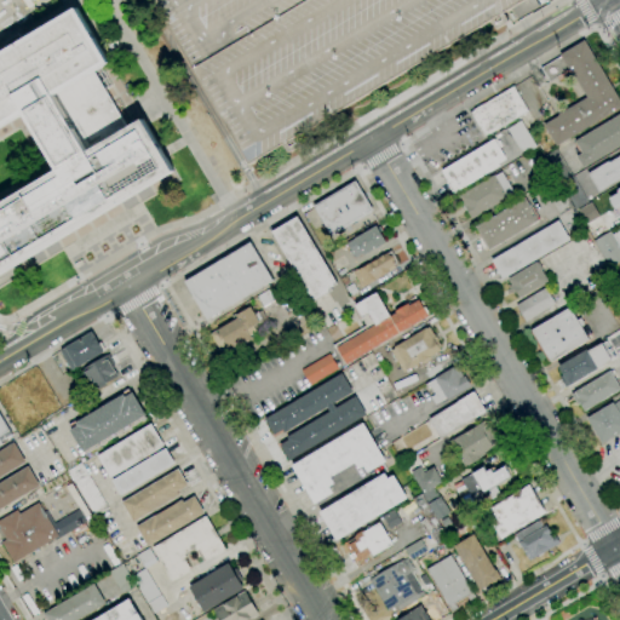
[(173,171),(0,275),(0,205),(59,170),(26,113),(0,127),(0,53),(76,7),(109,63),(95,72),(128,127),(128,128),(143,120),(173,171)]
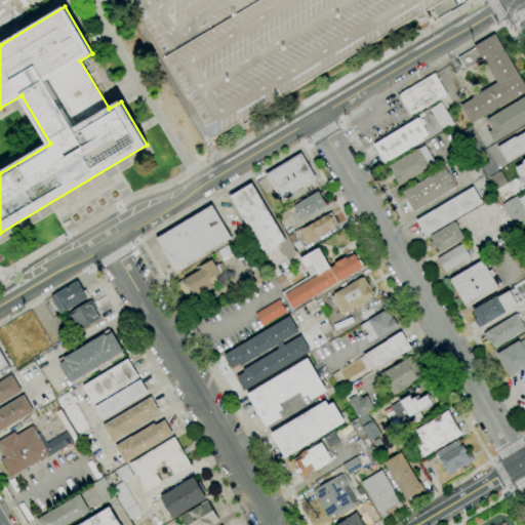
[(524,91),(471,124),(460,107),(473,98),(472,97),(496,82),(483,59),(482,61),(482,59),(465,69),(463,69),(458,61),(459,61),(458,57),(475,48),(474,46),(494,35),(524,86),(524,91)]
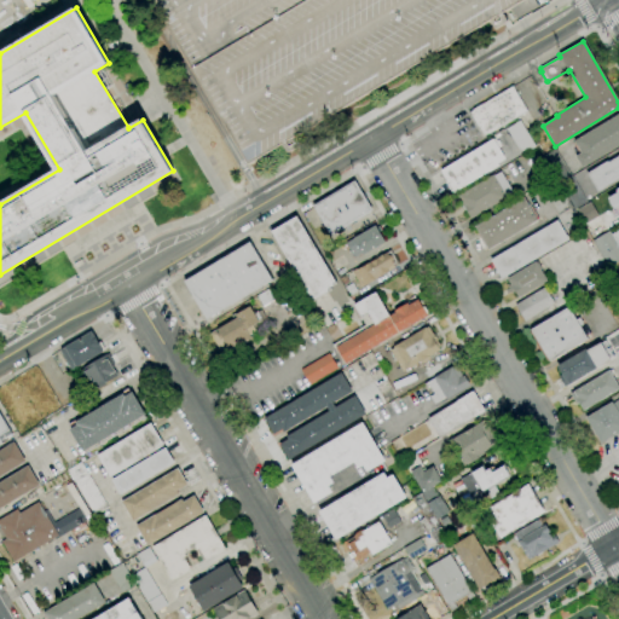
[(485,137),(469,113),(512,87),(526,111),(485,137)]
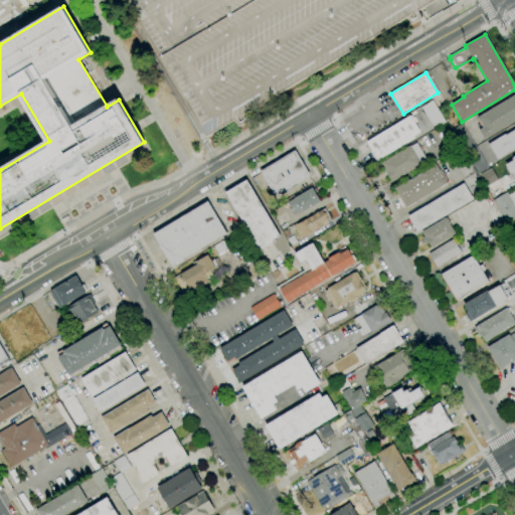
[(514,122),(484,140),(479,131),(483,128),(477,118),(514,95),(514,122)]
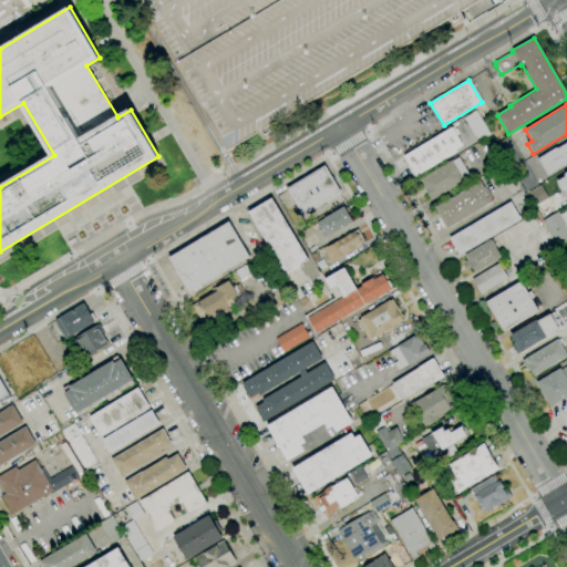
[(478,142),(464,119),(475,111),(491,135),(478,142)]
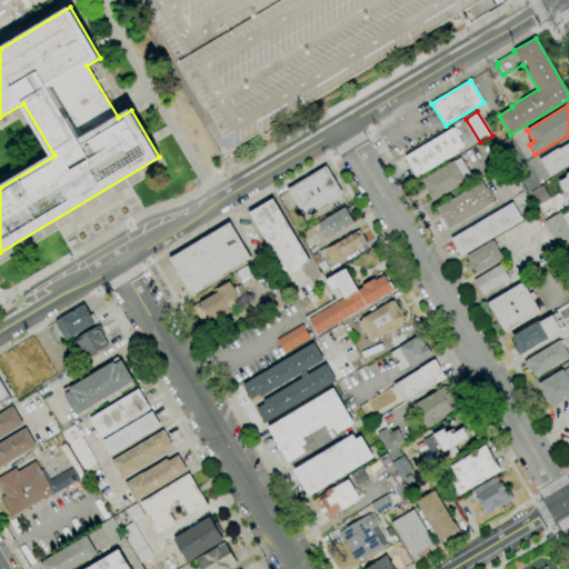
[(416,179),(409,168),(411,167),(405,157),(452,128),(466,149),(416,179)]
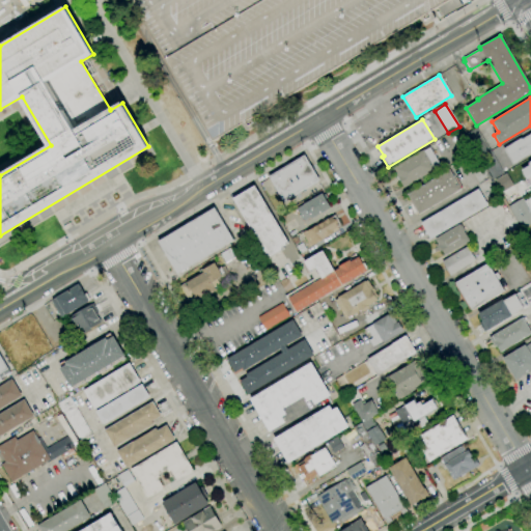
[(479,185),(464,160),(476,152),(466,135),(476,128),(490,151),(491,150),(504,173),(493,180),(491,177),(479,185)]
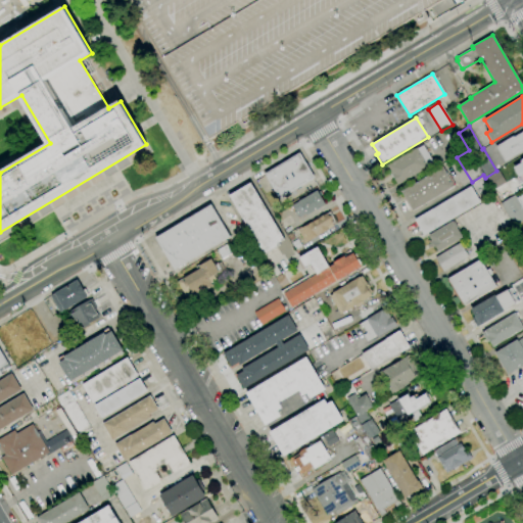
[(522,152),(505,163),(495,147),(513,136),(514,137),(522,131),(522,152)]
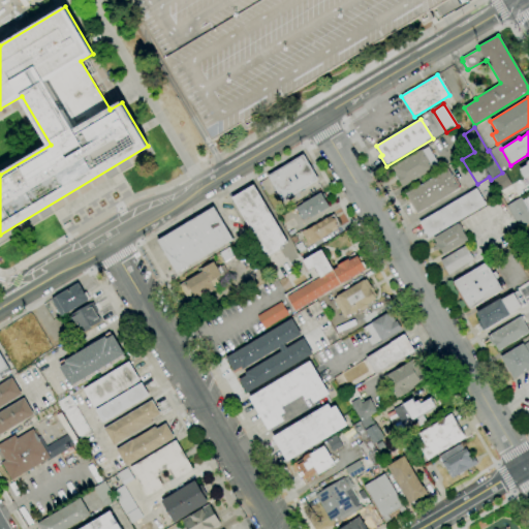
[(402,188),(391,168),(422,150),(423,150),(428,147),(438,164),(432,167),(433,168),(402,188)]
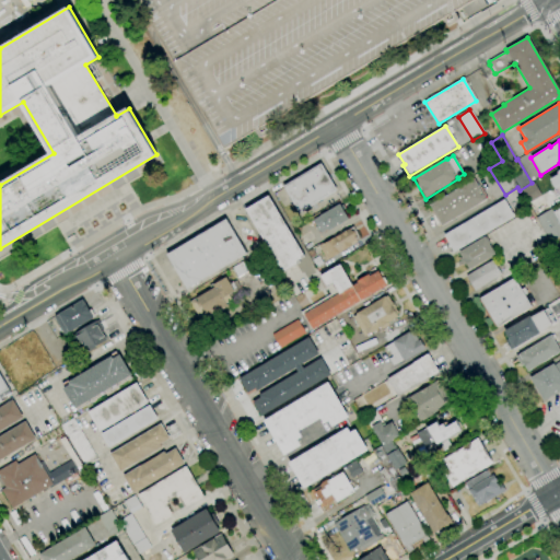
[(300,213),(283,187),(321,164),(337,190),(300,213)]
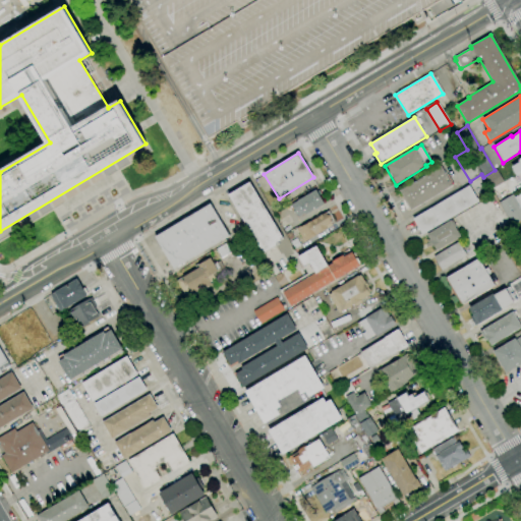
[(520,158),(518,160),(519,162),(511,167),(519,180),(520,178),(520,158)]
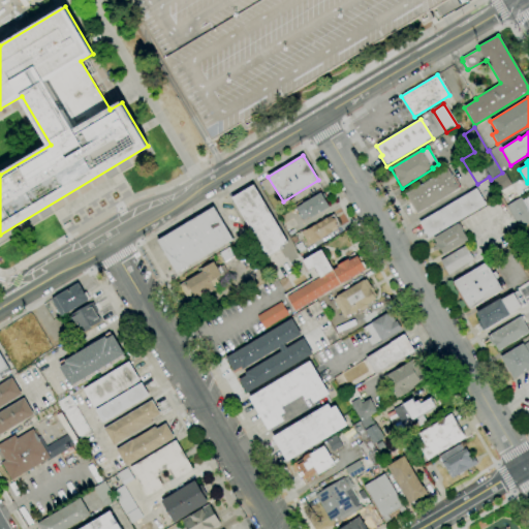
[(417,214),(406,194),(447,169),(453,179),(455,178),(460,187),(459,188),(459,189),(417,214)]
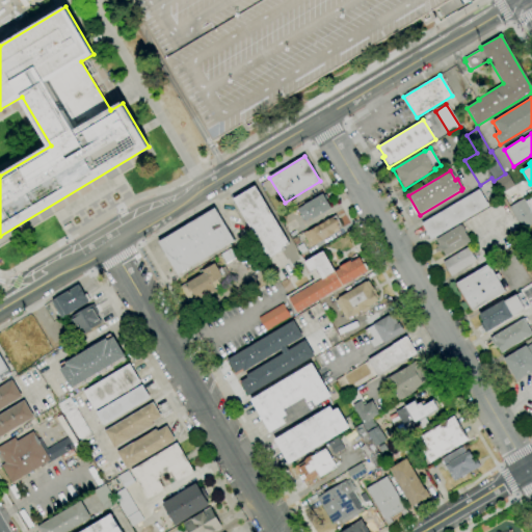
[(500,192),(512,186),(507,175),(495,180),(500,192)]
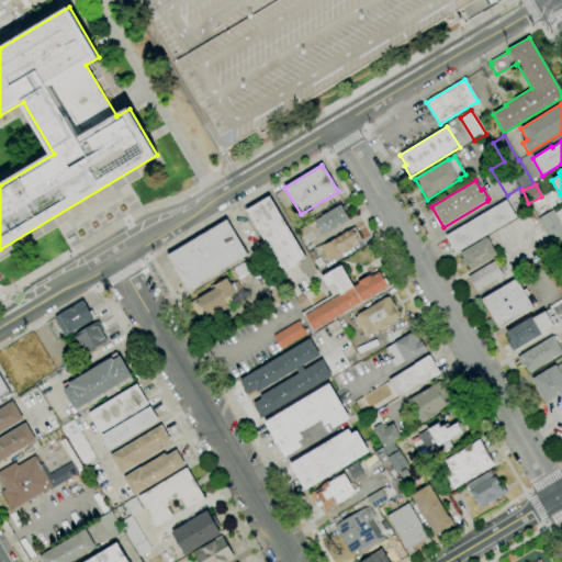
[(284,273),(246,211),(269,197),(306,257),(300,261),(302,263),(284,273)]
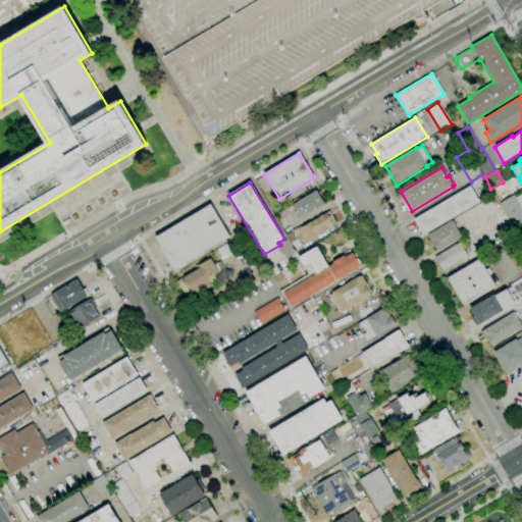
[(423,236),(413,220),(470,187),(479,202),(423,236)]
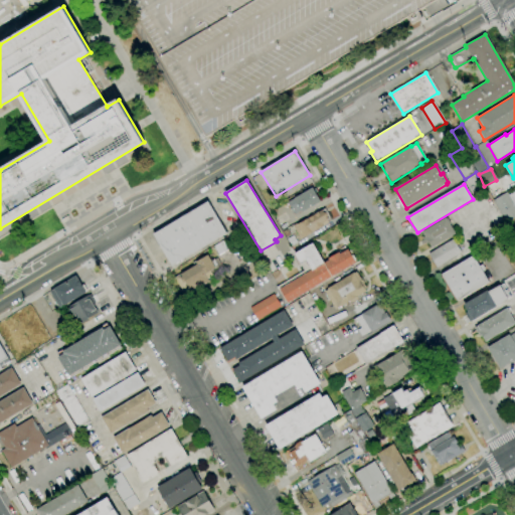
[(302,212),(294,198),(312,187),(321,201),(302,212)]
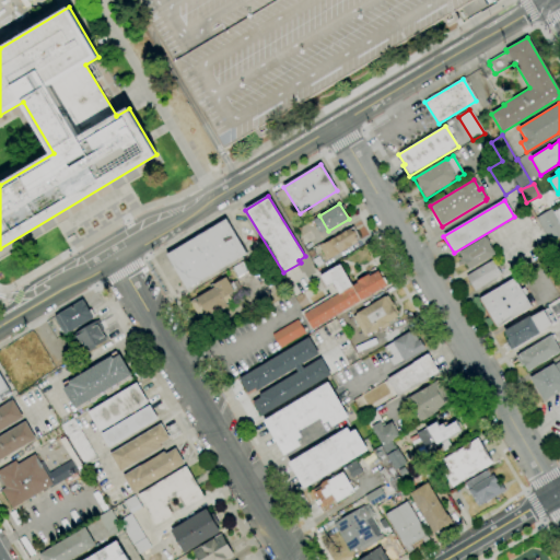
[(550,210),(552,212),(559,208),(559,236),(550,243),(536,218),(550,210)]
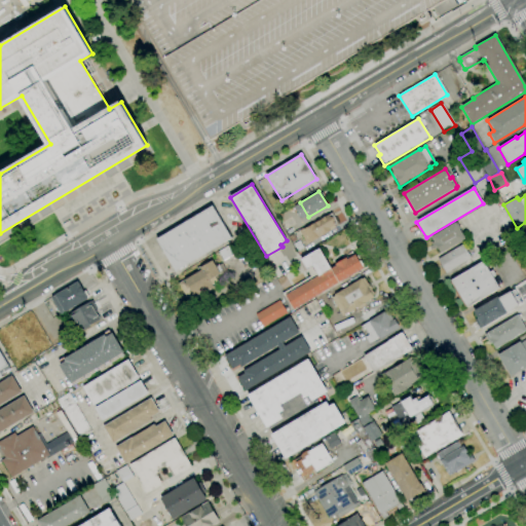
[(176,271),(156,239),(213,205),(231,237),(176,271)]
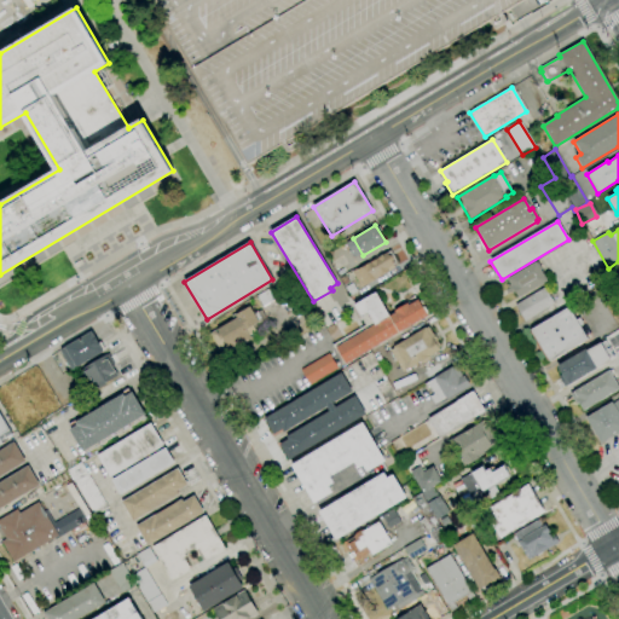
[(365,285),(357,271),(379,258),(377,258),(387,253),(389,252),(397,262),(394,264),(395,266),(391,268),(392,270),(388,272),(388,273),(376,279),(365,285)]
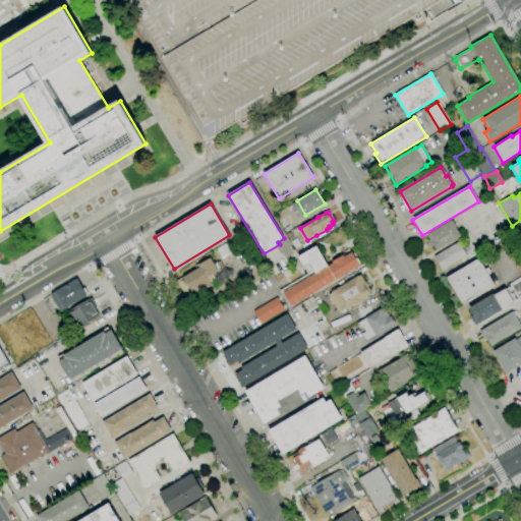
[(436,251),(432,245),(430,246),(428,242),(430,241),(426,235),(451,221),(460,237),(436,251)]
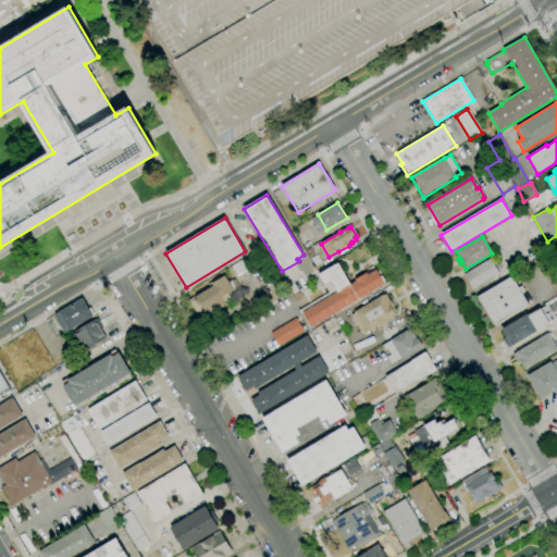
[(238,279),(231,267),(255,251),(262,263),(238,279)]
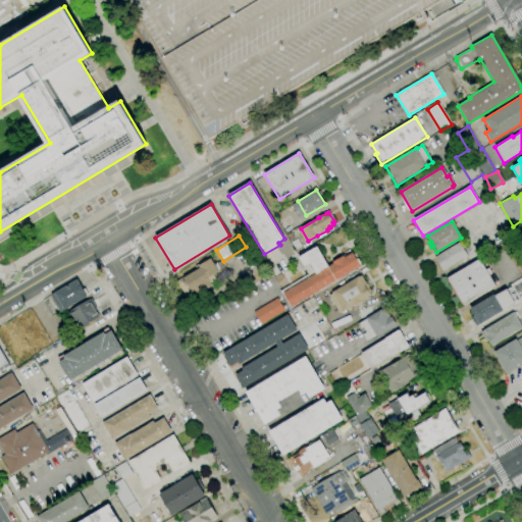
[(442,271),(434,257),(459,243),(467,256),(442,271)]
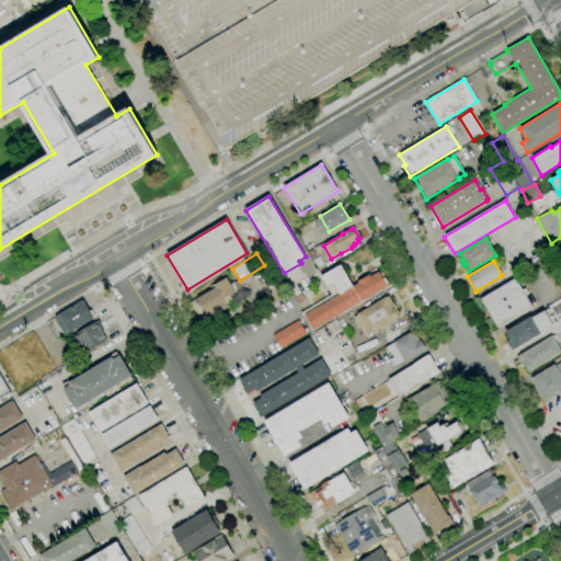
[(362,301),(313,330),(305,316),(302,317),(300,313),(331,295),(328,290),(325,292),(324,289),(327,288),(320,276),(340,264),(353,286),(362,301)]
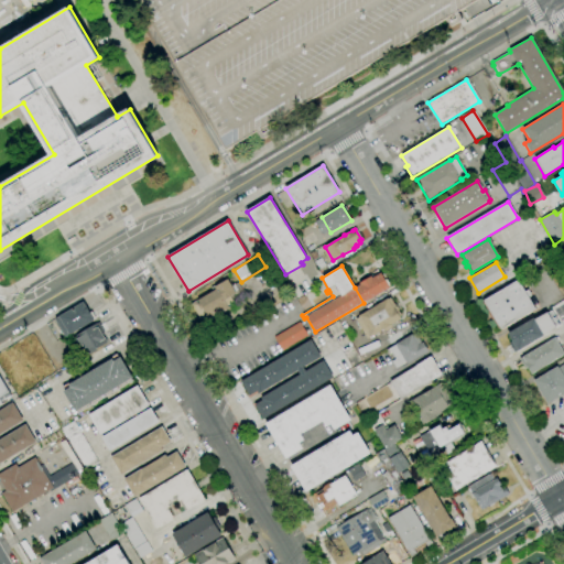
[(355,288),(359,285),(358,283),(371,277),(372,278),(380,273),(389,288),(364,303),(355,288)]
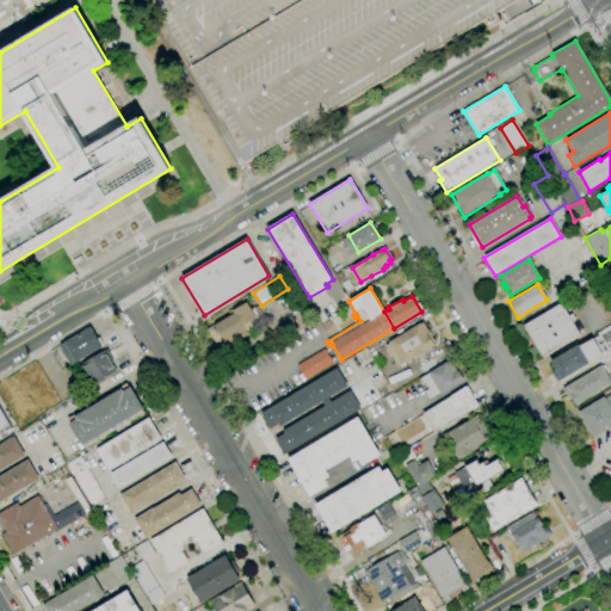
[(218,350),(207,329),(214,325),(233,314),(232,312),(246,302),(251,310),(258,306),(264,316),(260,319),(261,320),(252,325),(254,327),(247,332),(248,334),(239,340),(236,335),(224,343),(227,346),(218,350)]
